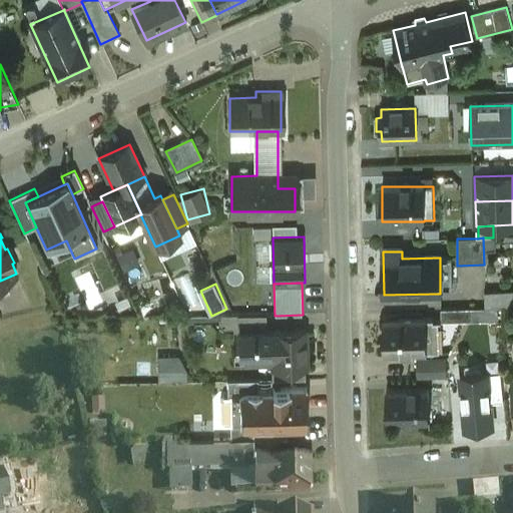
[(512,302),(512,293),(486,293),(486,308),(504,308),(512,307),(512,302)]
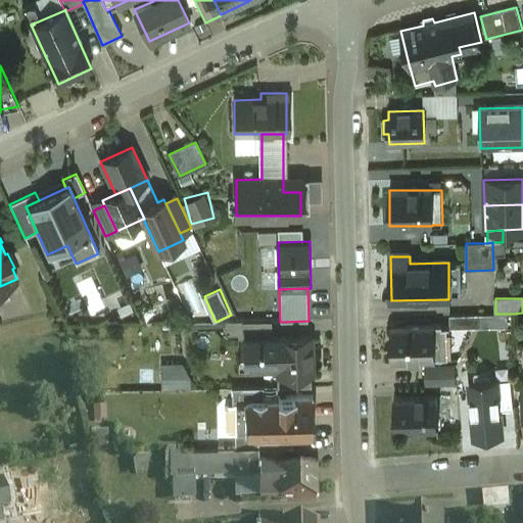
[(482,315),(449,315),(450,329),(482,329),(482,315)]
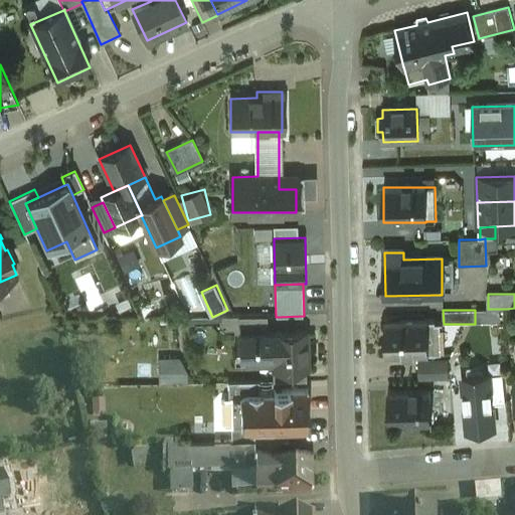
[(267,317),(240,318),(240,335),(256,335),(268,334),(267,317)]
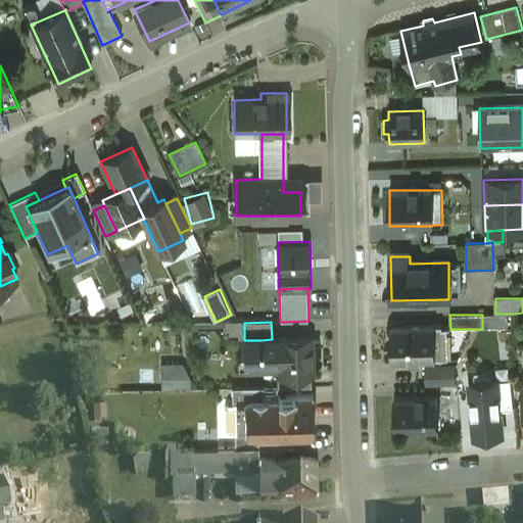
[(441,327),(392,328),(392,361),(442,360),(441,327)]
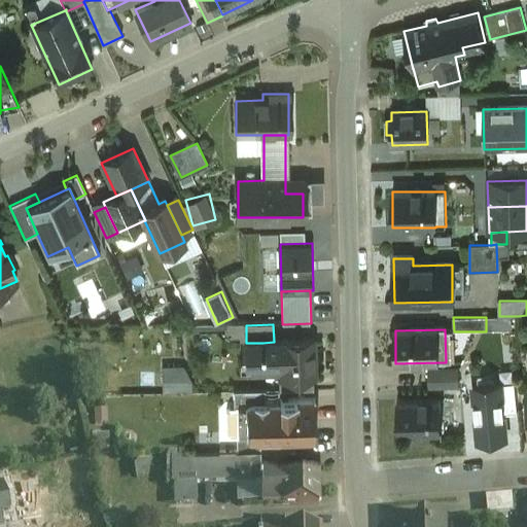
[(241,332),(154,334),(155,358),(241,356),(241,332)]
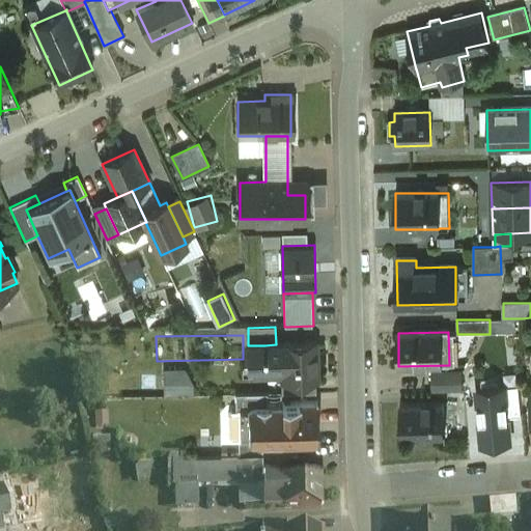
[(313,343),(281,344),(281,365),(282,372),(282,382),(312,381),(314,381),(313,343)]
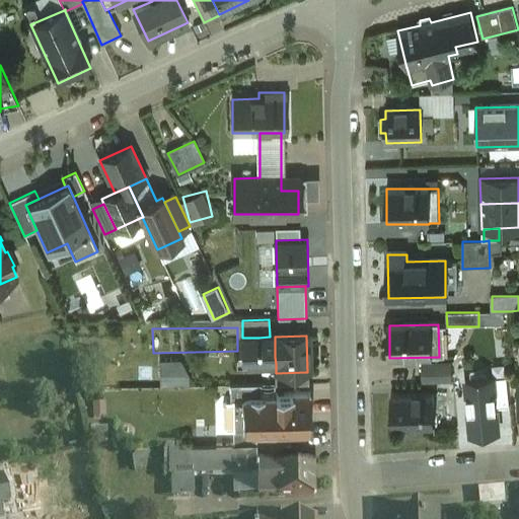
[(270,337),(258,338),(258,357),(275,357),(275,337),(270,337)]
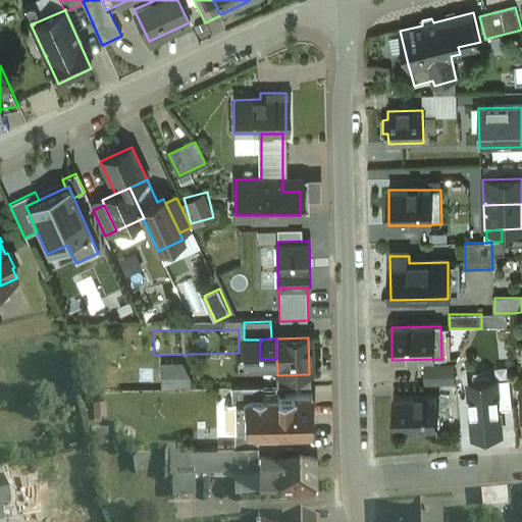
[(260,340),(244,340),(245,359),(260,359),(260,340)]
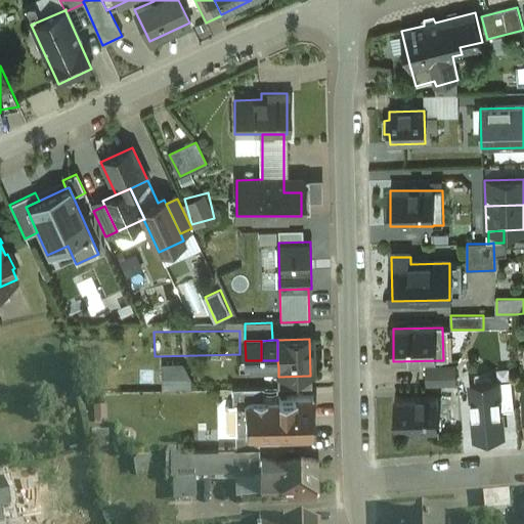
[(246,360),(239,361),(239,368),(278,367),(277,360),(261,360),(246,360)]
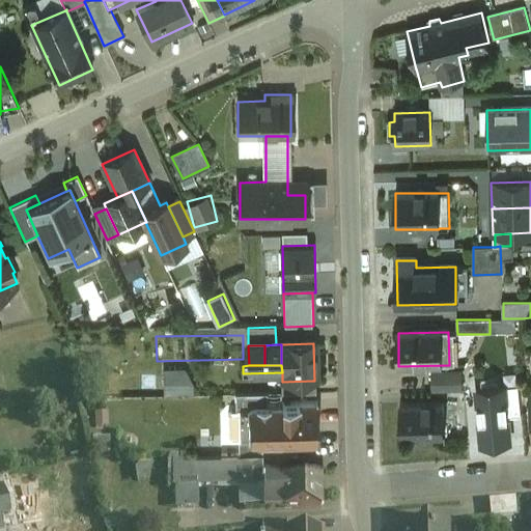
[(191,366),(163,368),(164,393),(192,392),(191,366)]
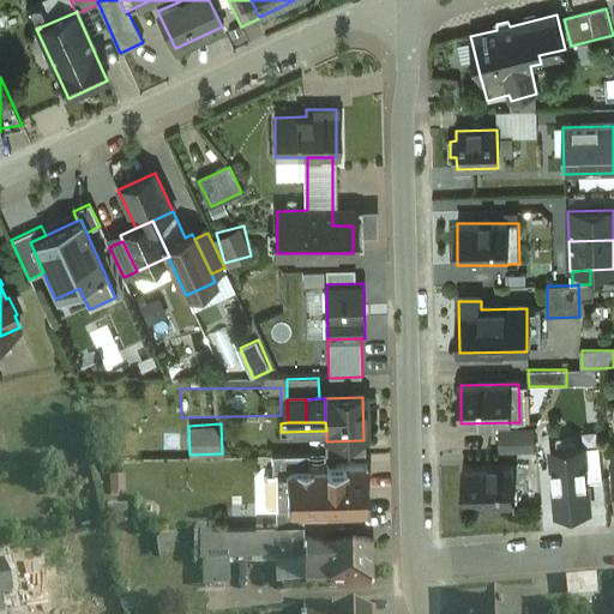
[(361,440),(326,441),(326,455),(361,455),(361,440)]
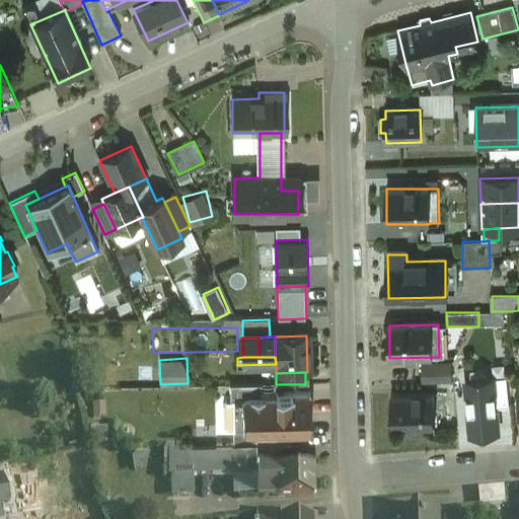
[(483,383),(454,384),(455,410),(484,409),(483,388),(483,383)]
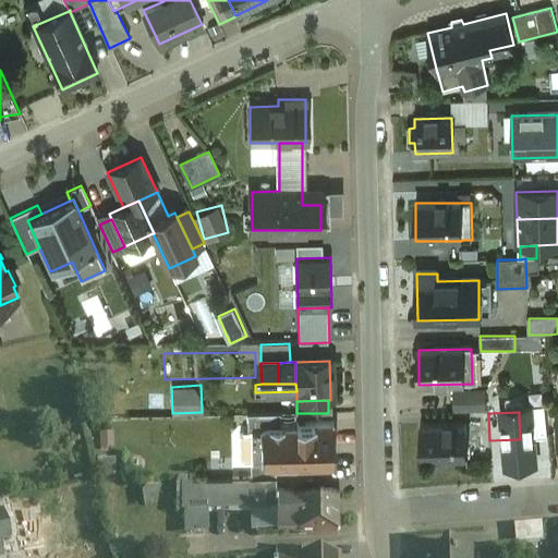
[(296,426),(280,426),(280,413),(247,414),(247,431),(259,431),(261,463),(266,465),(276,465),(298,465),(296,426)]
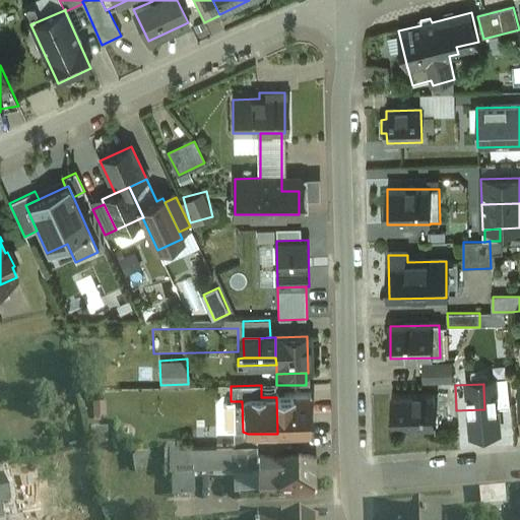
[(497,409),(497,388),(483,389),(484,409),(497,409)]
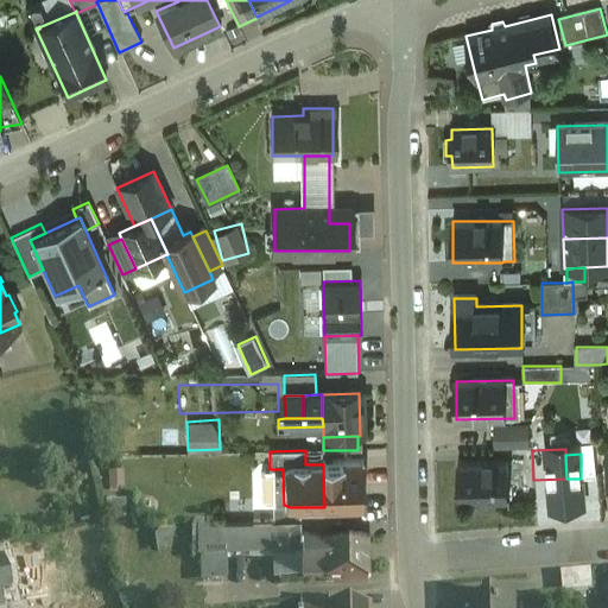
[(508,460),(458,462),(461,501),(511,499),(508,460)]
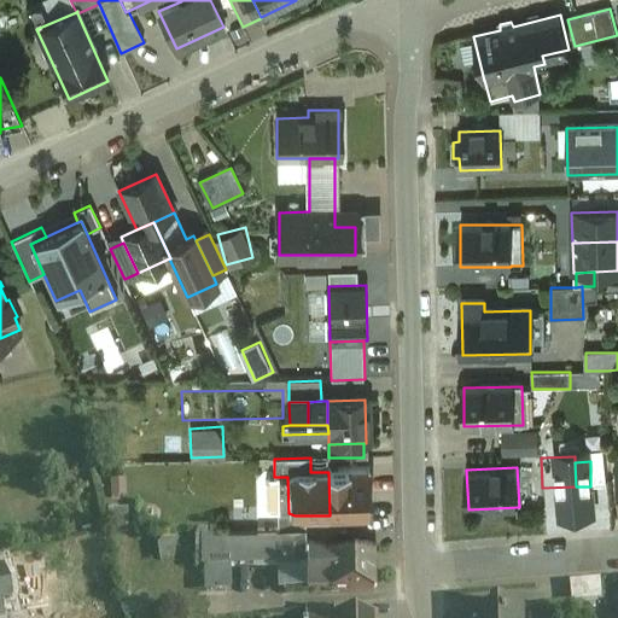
[(369,468),(328,468),(330,516),(330,518),(371,518),(369,468)]
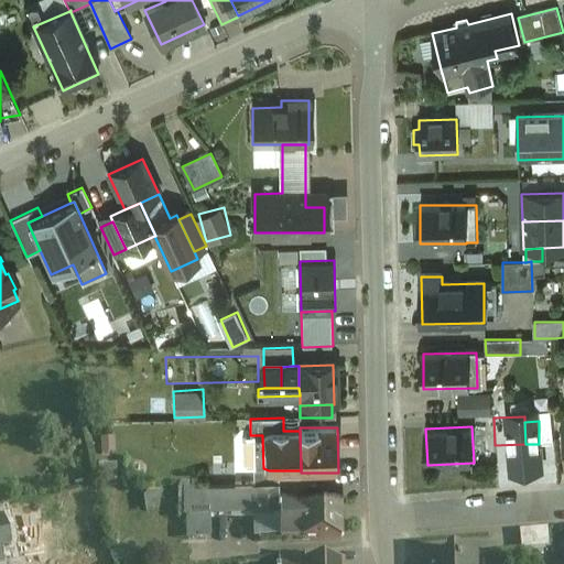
[(262,435),(250,435),(250,436),(246,436),(242,440),(243,464),(246,467),(253,467),(253,468),(263,468),(262,435)]
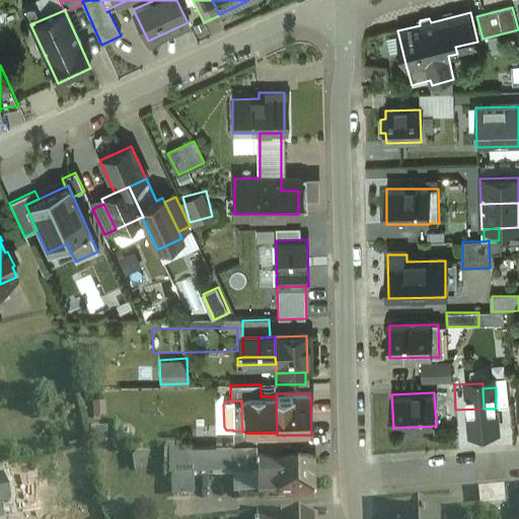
[(247,433),(242,431),(233,431),(233,446),(256,445),(256,433),(247,433)]
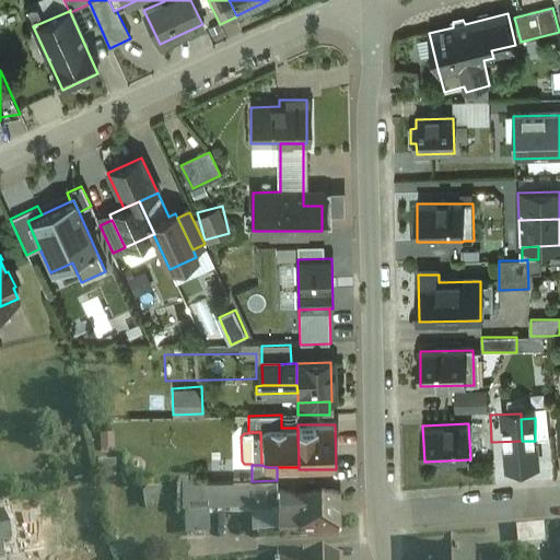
[(252,481),(243,481),(244,517),(278,516),(277,493),(277,480),(252,481)]
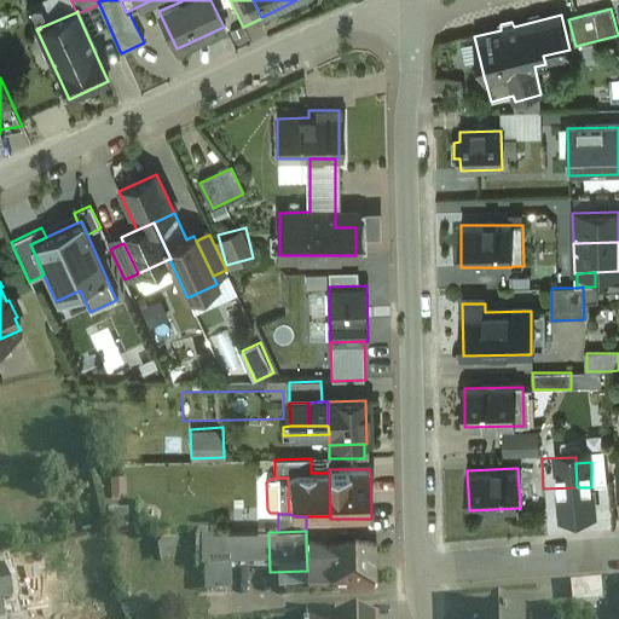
[(374,593),(372,544),(306,545),(307,571),(308,593),(333,593),(333,594),(374,593)]
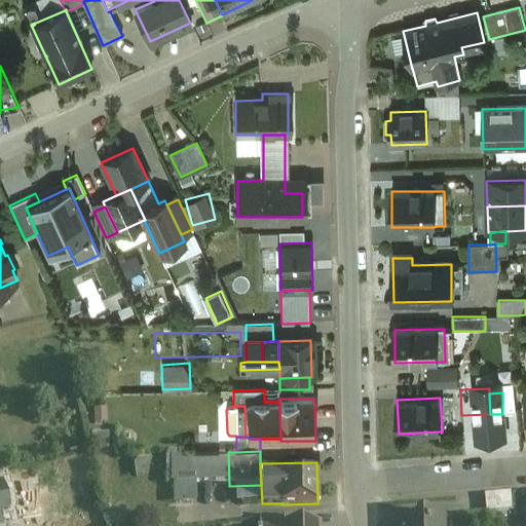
[(12,525),(3,485),(0,485),(0,525),(12,525)]
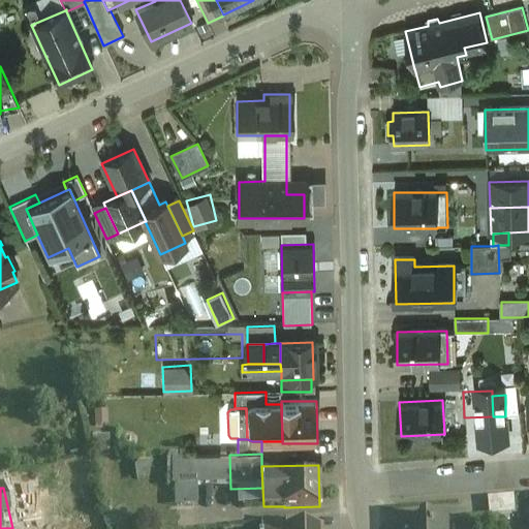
[(512,507),(484,509),(485,524),(514,522),(512,507)]
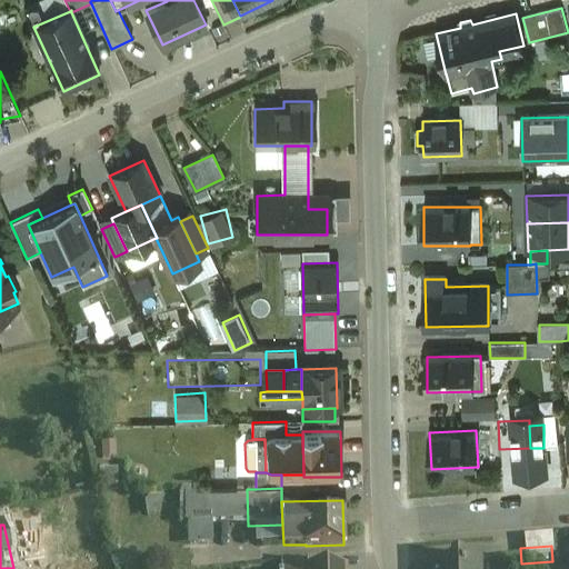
[(456,559),(456,563),(432,565),(431,568),(480,568),(481,559),(456,559)]
